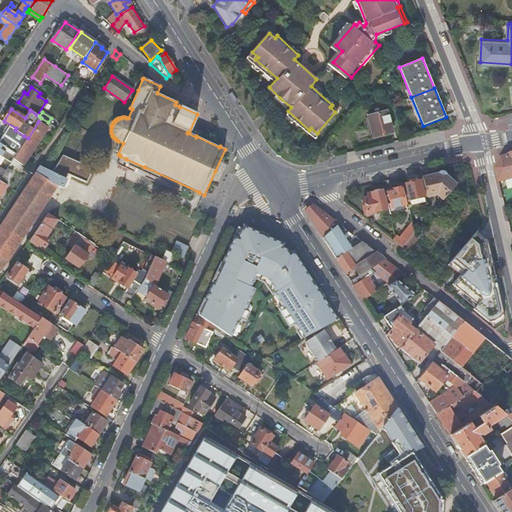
[(394,138),(389,117),(370,121),(375,143),(394,138)]
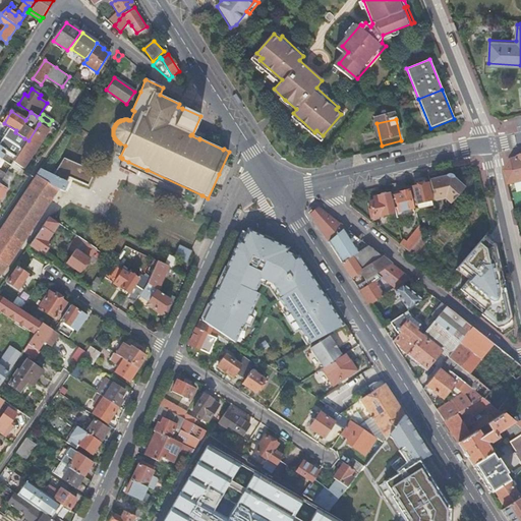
[(21,168),(23,169),(49,130),(39,124),(29,140),(23,149),(16,158),(13,163),(21,168)]
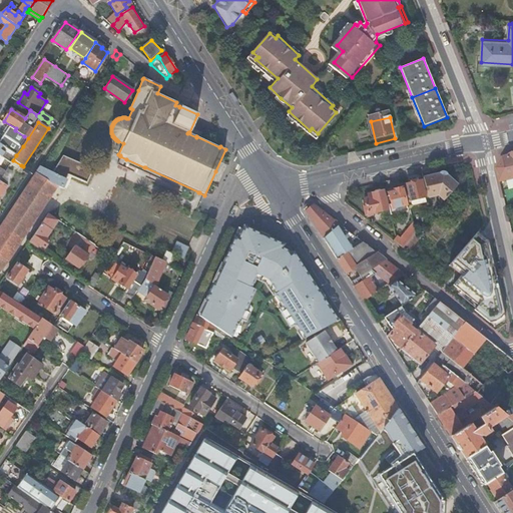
[(22,138),(9,130),(0,143),(13,151),(19,143),(23,146),(28,138),(24,136),(22,138)]
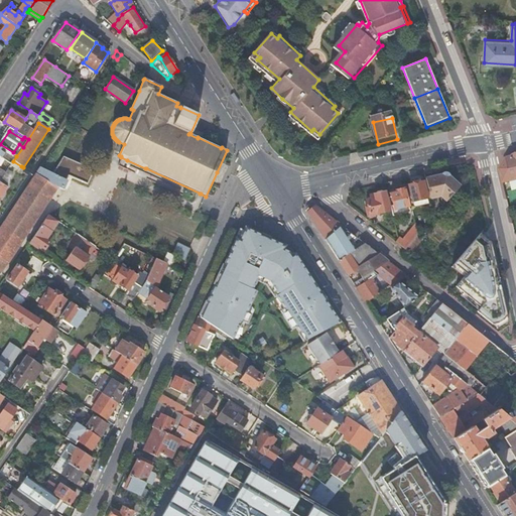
[(16,156),(0,145),(0,157),(11,164),(16,156)]
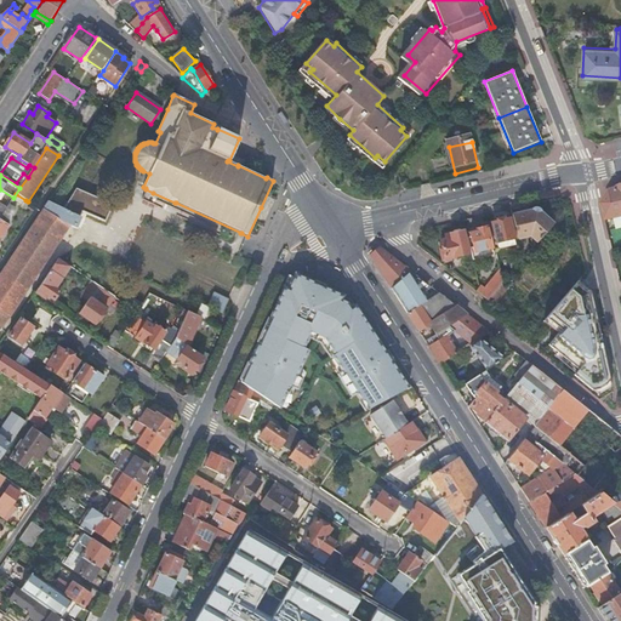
[(0,325),(3,326),(69,226),(78,228),(83,218),(80,217),(83,211),(106,222),(114,205),(78,188),(64,208),(50,200),(0,275),(0,325)]
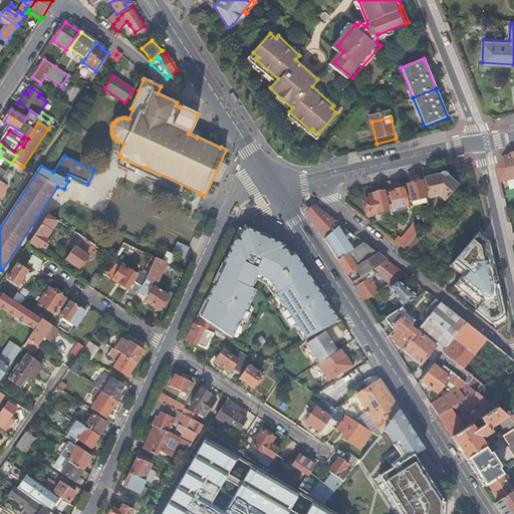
[(513,156),(505,159),(498,169),(501,183),(507,181),(510,190),(513,189),(513,156)]
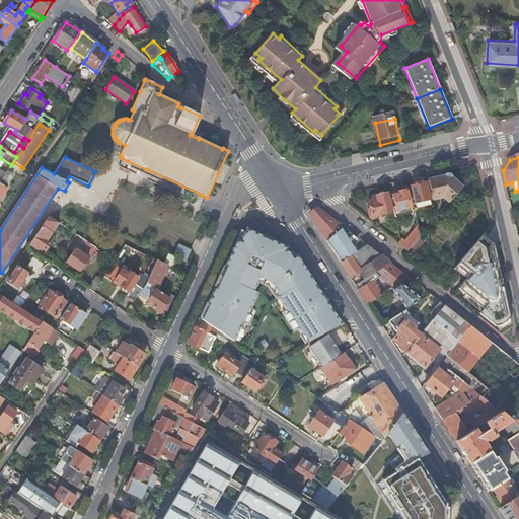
[(11,165),(10,167),(18,172),(21,167),(13,162),(11,165)]
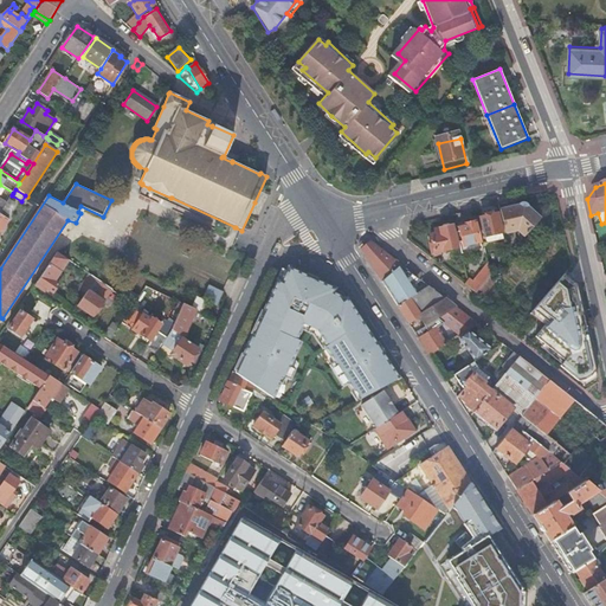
[(523,204),(498,210),(505,234),(517,232),(523,238),(540,219),(523,204)]
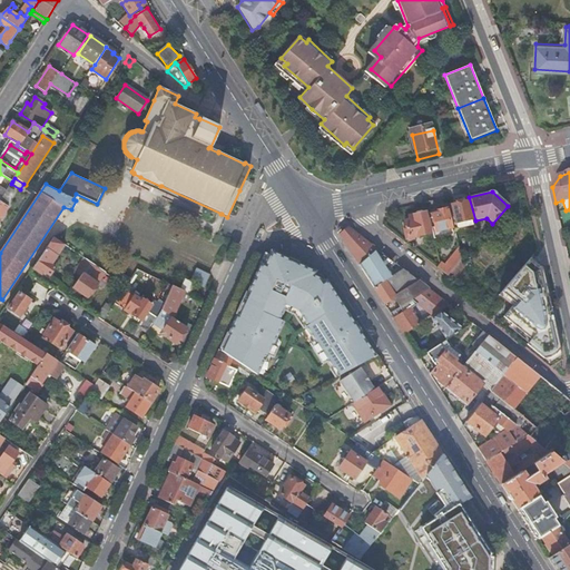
[(0,199),(0,219),(8,208),(6,206),(10,199),(3,195),(0,199)]
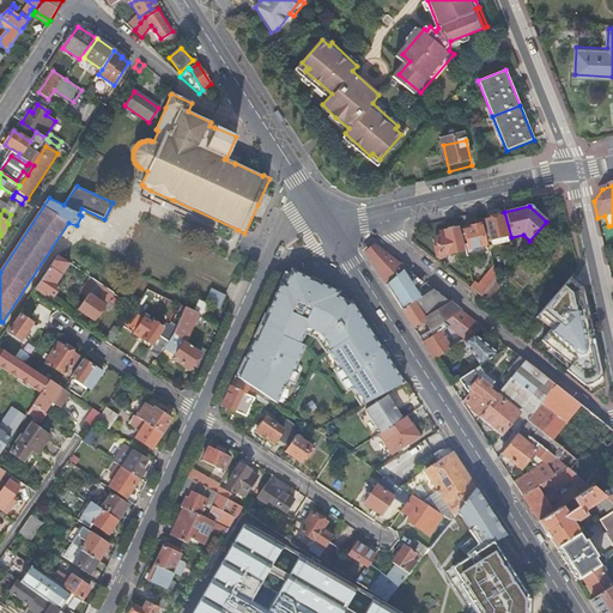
[(508,241),(502,217),(486,220),(492,244),(508,241)]
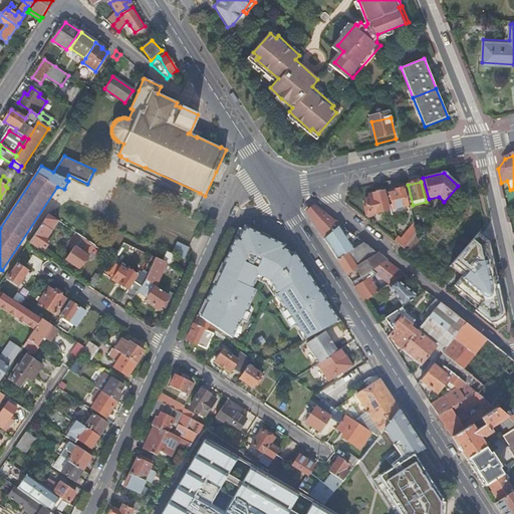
[(390,196),(387,197),(392,216),(409,212),(403,188),(394,191),(394,192),(389,194),(390,196)]
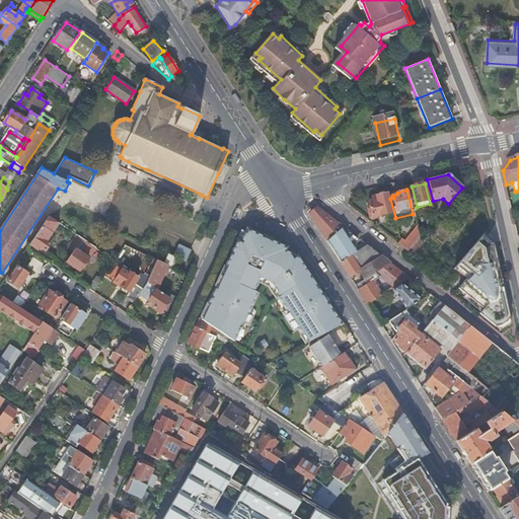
[(391,212),(387,194),(376,196),(377,200),(368,202),(370,208),(368,209),(370,217),(391,212)]
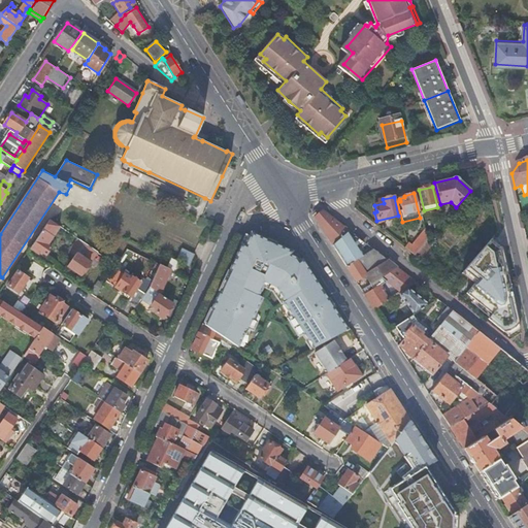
[(345,266),(372,250),(322,210),(314,217),(335,249),(345,266)]
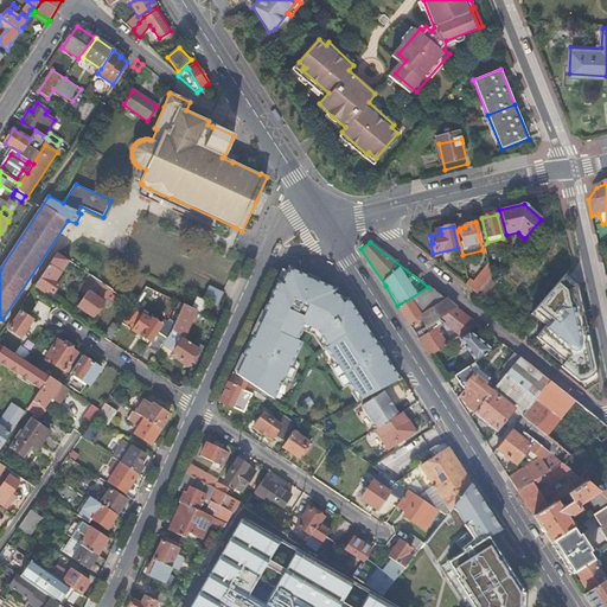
[(36,282),(46,289),(52,293),(58,285),(53,281),(69,261),(56,253),(48,264),(36,282)]
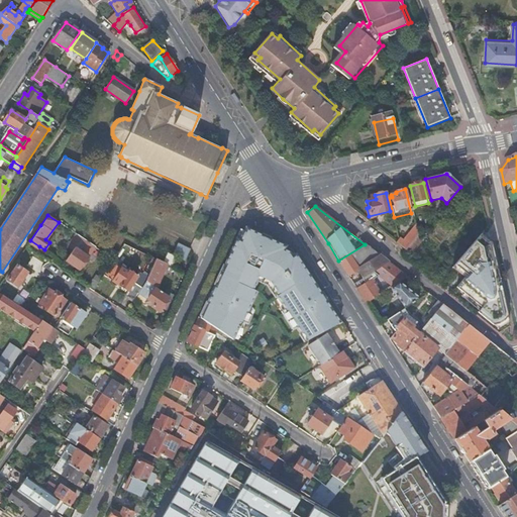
[(301,333),(306,341),(340,323),(326,301),(325,301),(320,295),(321,294),(315,284),(310,277),(309,275),(304,268),(301,264),(297,255),(296,254),(295,254),(291,256),(289,253),(284,251),(286,247),(286,246),(270,239),(269,238),(269,239),(263,236),(263,235),(246,228),(244,231),(240,240),(237,238),(236,239),(224,267),(227,269),(219,286),(216,285),(215,285),(207,303),(207,304),(210,305),(203,320),(227,337),(232,340),(238,327),(240,322),(242,323),(243,321),(246,313),(256,292),(252,290),(256,281),(255,280),(257,276),(270,282),(279,295),(277,296),(285,309),(296,327),(301,333)]
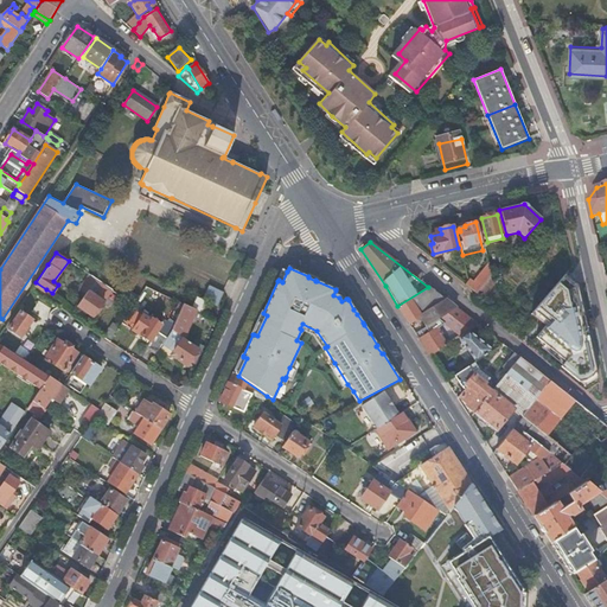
[(279,280),(282,282),(287,272),(282,268),(276,280),(278,281),(279,280)]
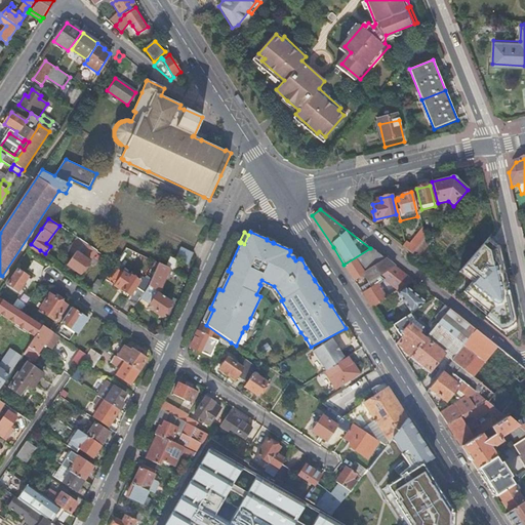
[(402,246),(412,254),(414,251),(423,241),(426,238),(423,232),(411,247),(405,242),(405,243),(402,246)]
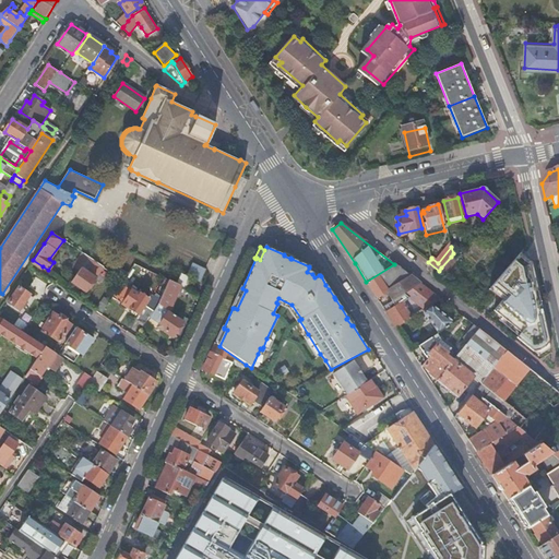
[(520,253),(518,256),(532,269),(531,262),(520,253)]
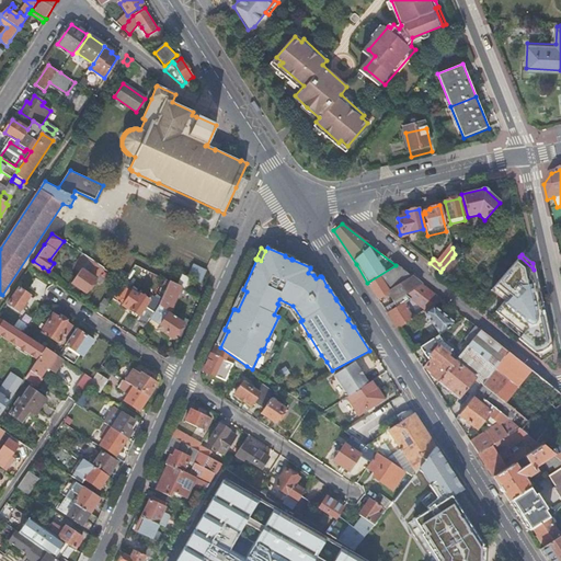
[(79,272),(89,258),(83,255),(75,268),(79,272)]
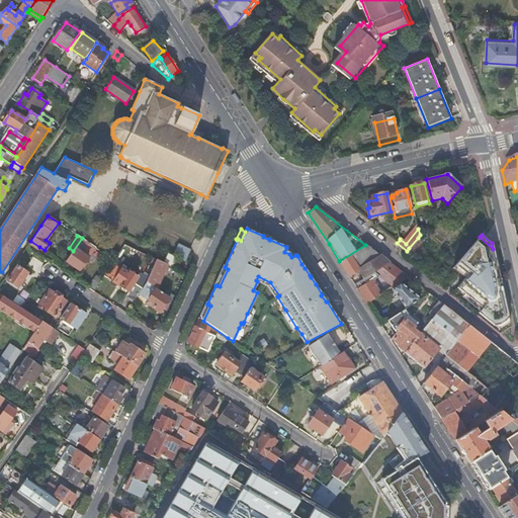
[(480,237),(454,265),(467,276),(464,278),(457,288),(463,293),(482,309),(480,312),(478,313),(494,326),(499,325),(505,321),(508,317),(493,249),(480,237)]
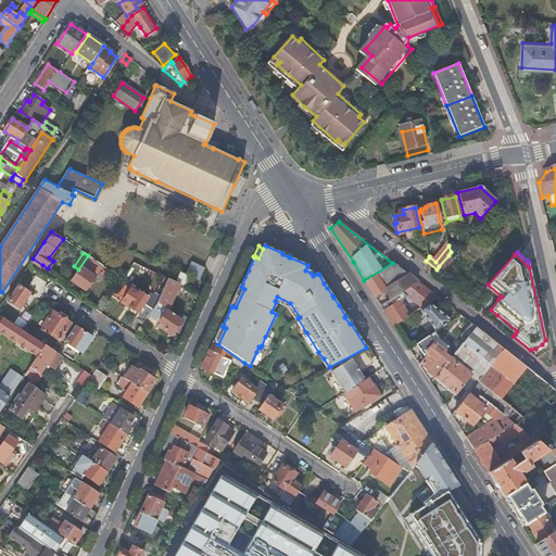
[(93,274),(100,264),(88,255),(78,269),(71,280),(85,289),(95,274),(93,274)]
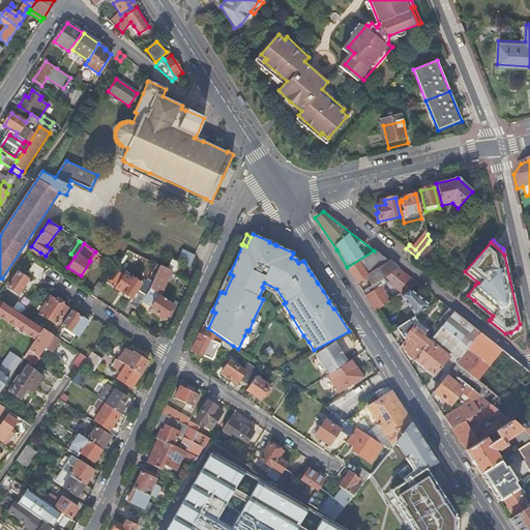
[(433,246),(428,243),(418,254),(423,258),(433,246)]
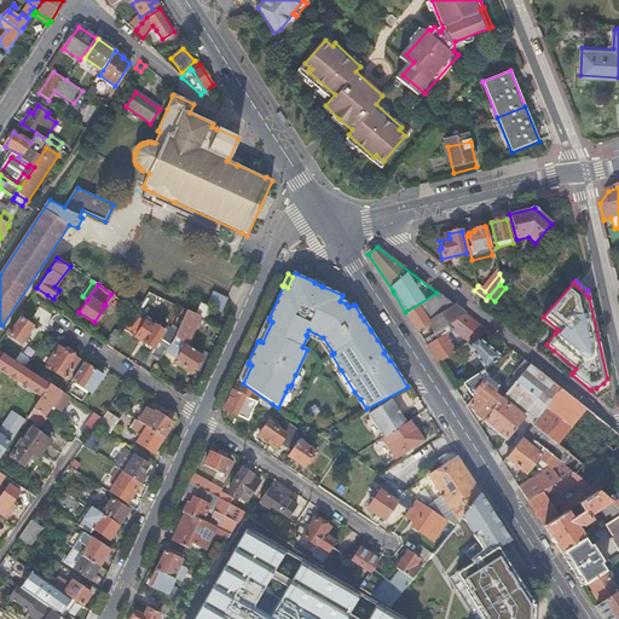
[(47,295),(36,288),(34,291),(45,299),(47,295)]
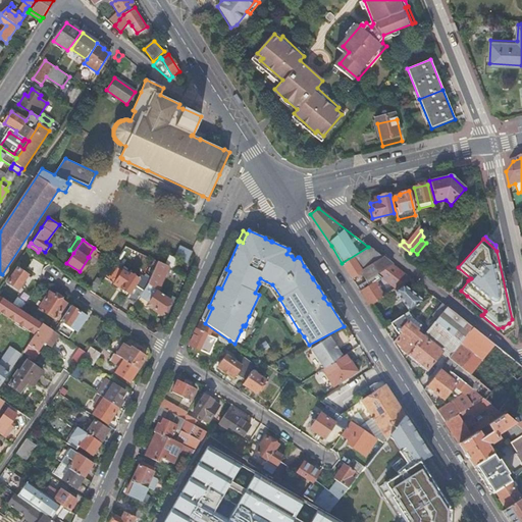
[(178,246),(173,257),(187,263),(192,252),(178,246)]
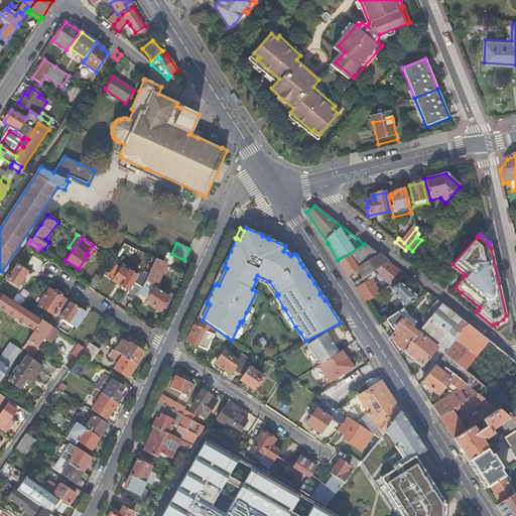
[(373,271),(387,262),(373,251),(364,244),(338,260),(348,275),(352,273),(355,270),(357,270),(358,272),(362,278),(373,271)]
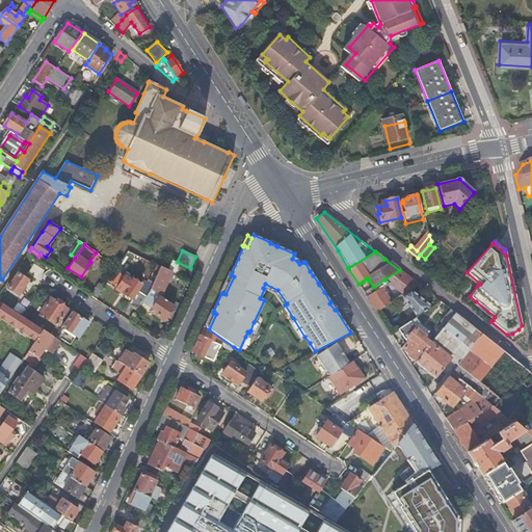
[(110,254),(106,260),(117,267),(122,261),(110,254)]
